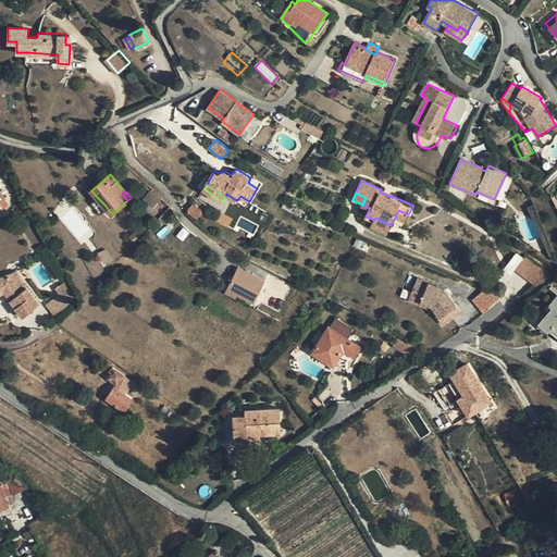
[(246,205),(249,201),(240,196),(238,199),(246,205)]
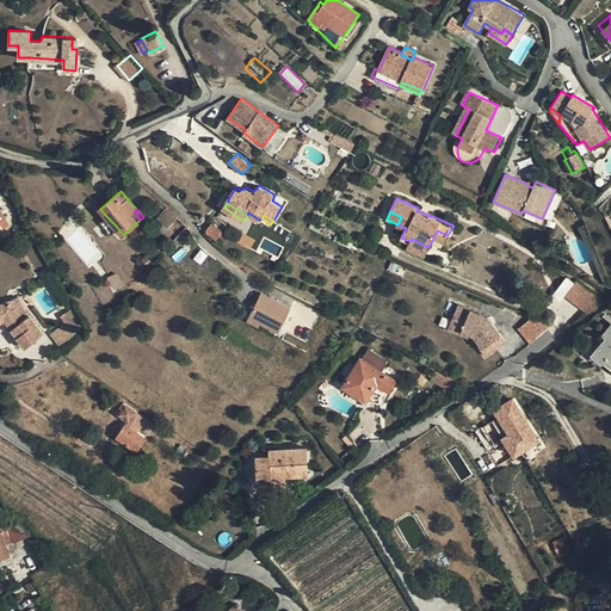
[(106,216),(100,221),(110,232),(116,226),(106,216)]
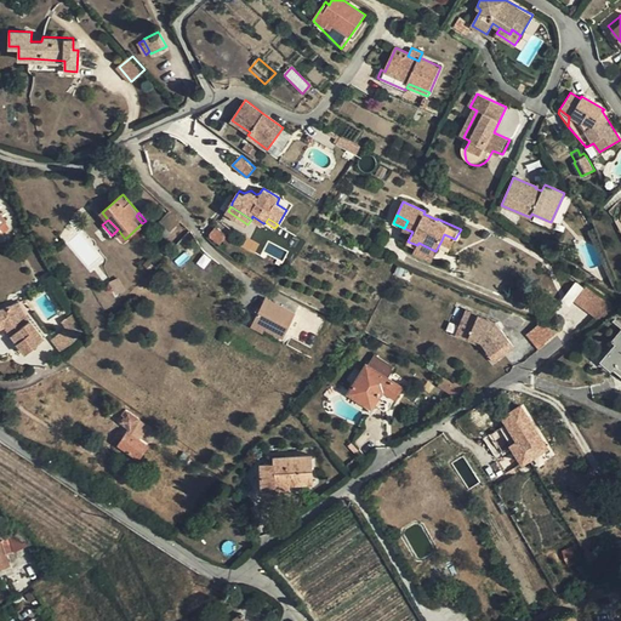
[(227,235),(216,227),(209,235),(220,244),(227,235)]
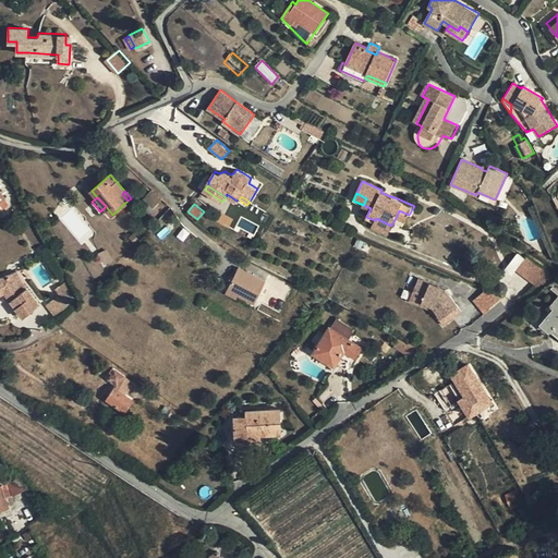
[(407,220),(409,215),(399,210),(397,216),(407,220)]
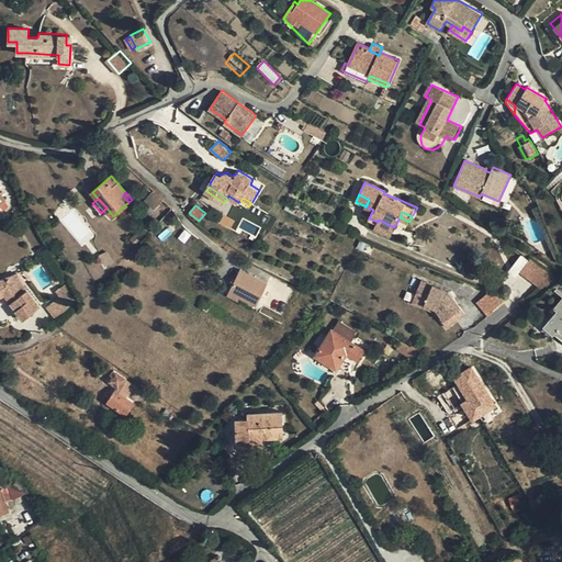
[(391,234),(394,227),(379,220),(378,222),(375,227),(391,234)]
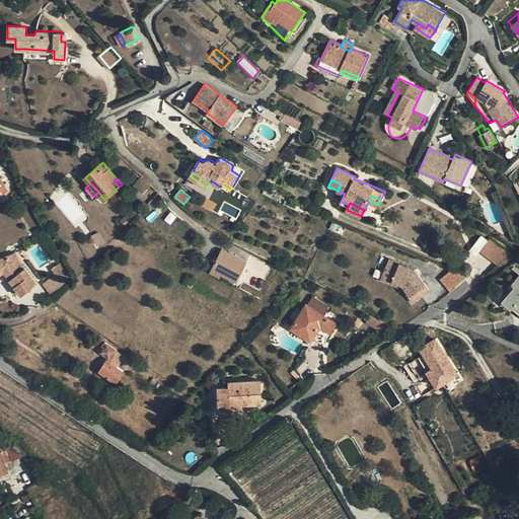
[(513,256),(490,240),(480,252),(501,267),(513,256)]
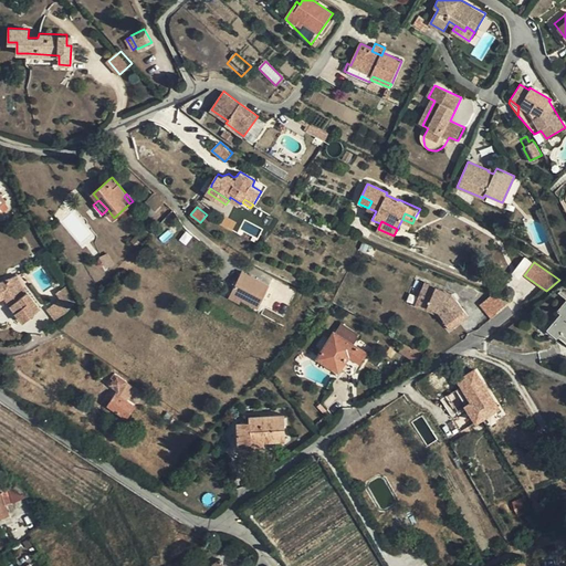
[(242,271),(229,297),(257,311),(270,285),(242,271)]
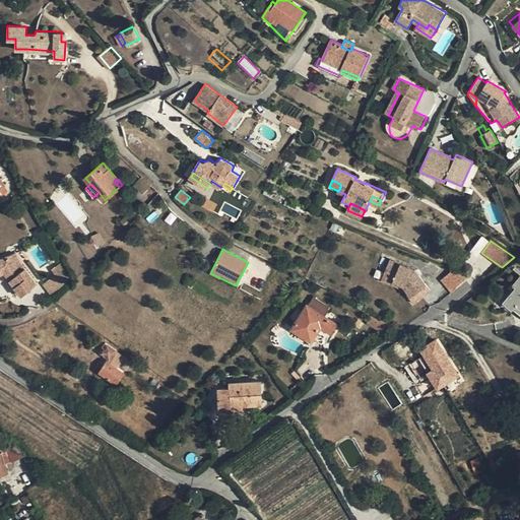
[(15,253),(0,258),(0,273),(5,271),(11,269),(15,274),(10,278),(21,294),(37,282),(18,259),(15,253)]
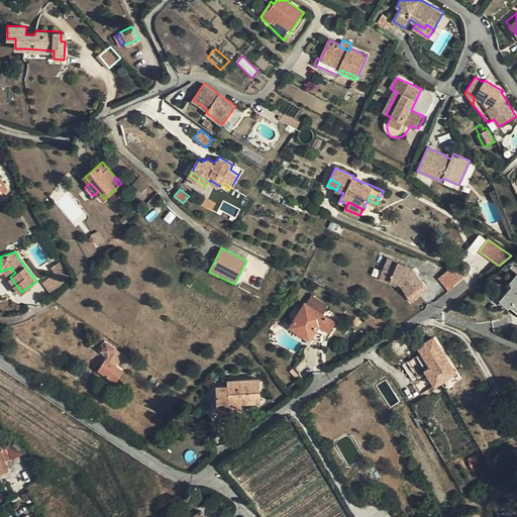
[(428,288),(421,279),(418,275),(407,270),(408,266),(389,259),(383,272),(393,276),(392,280),(400,283),(399,286),(407,296),(408,296),(412,301),(422,293),(428,288)]
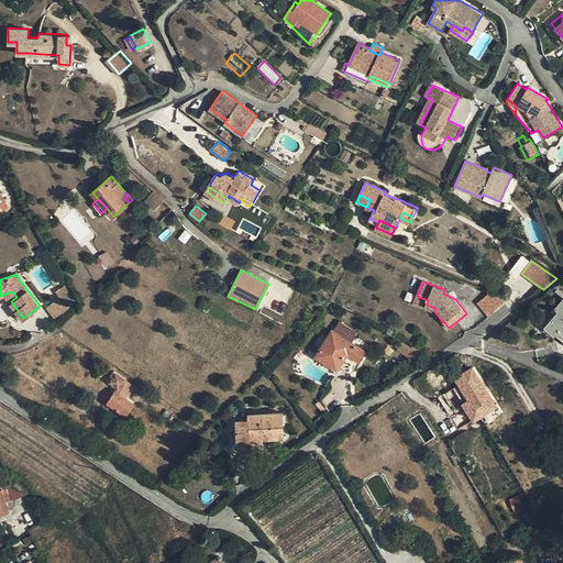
[(63,284),(55,288),(68,307),(75,304),(63,284)]
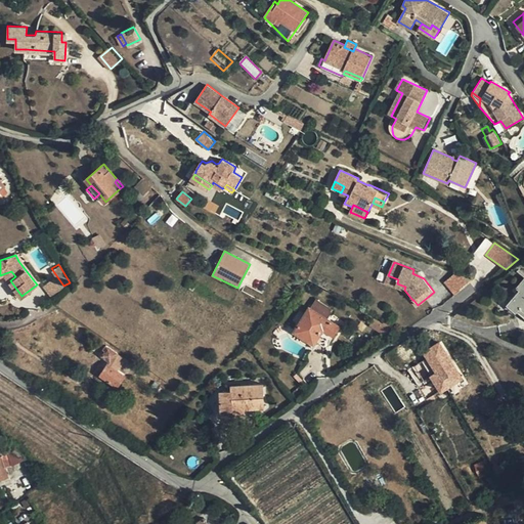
[(419,272),(413,269),(412,273),(424,278),(419,272)]
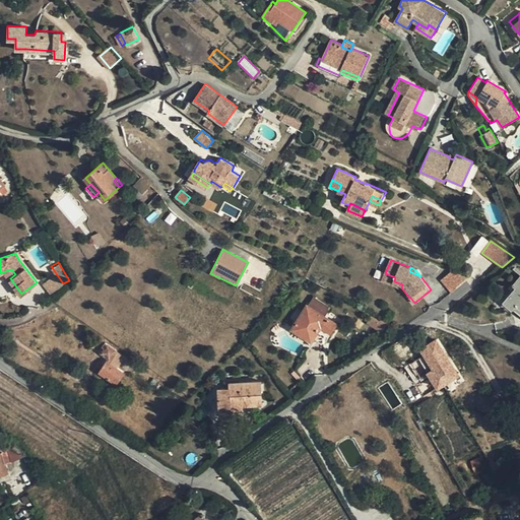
[(5,271),(10,278),(15,274),(11,269),(5,271)]
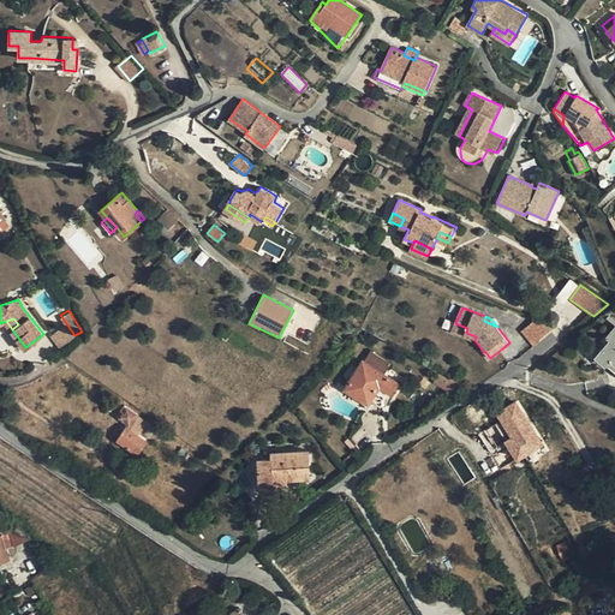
[(555,328),(536,321),(524,330),(535,345),(555,328)]
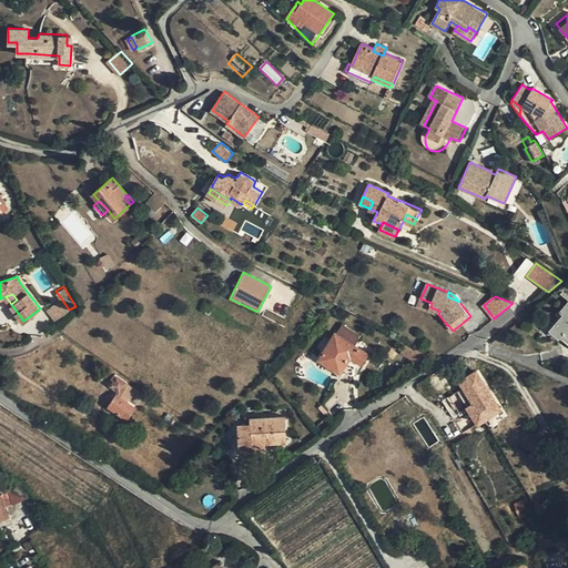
[(421,298),(417,306),(438,315),(438,314),(439,311),(430,307),(432,303),(421,298)]
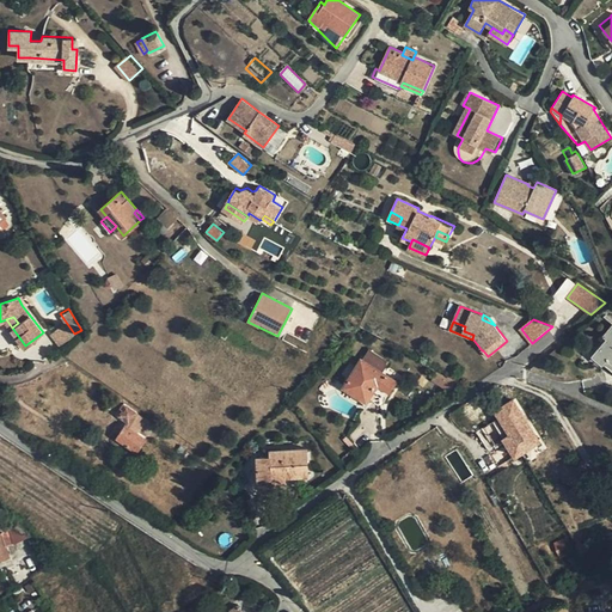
[(74,336),(63,323),(50,334),(61,347),(74,336)]
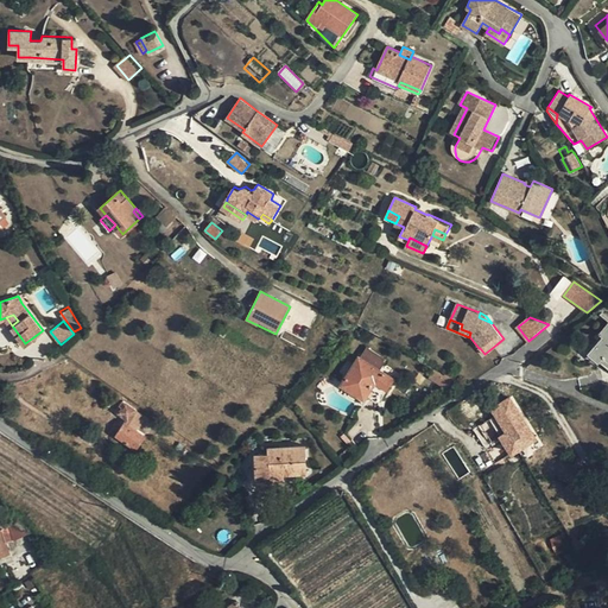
[(607,324),(602,331),(606,335),(591,352),(601,359),(605,354),(607,356),(607,324)]
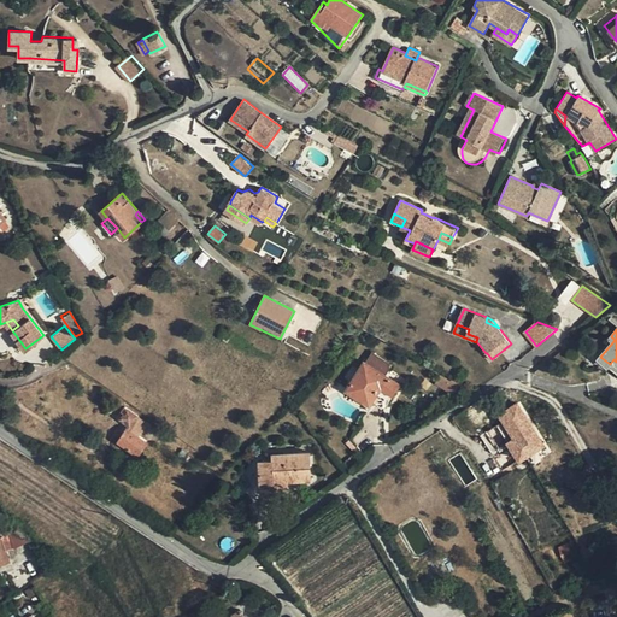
[(387,376),(394,364),(385,358),(374,352),(368,363),(365,362),(347,389),(370,405),(381,388),(394,395),(400,385),(387,376)]
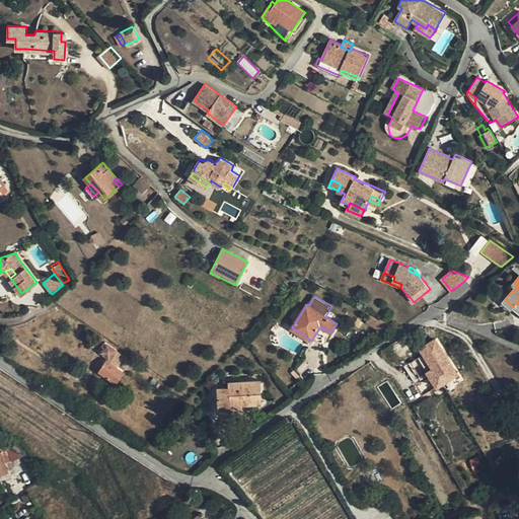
[(368,322),(376,326),(379,320),(371,316),(368,322)]
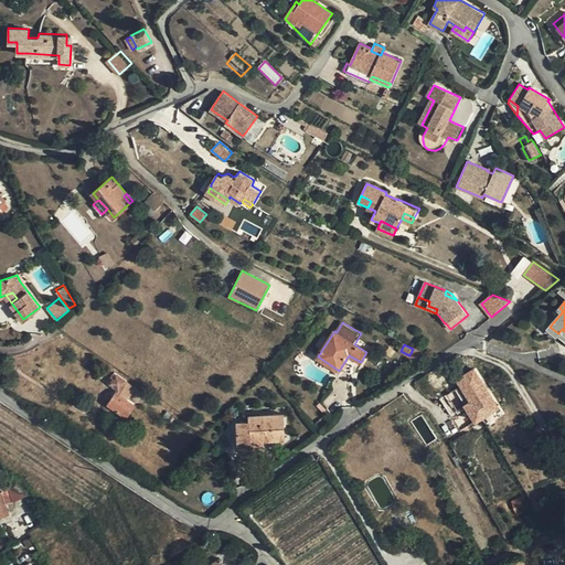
[(425,350),(415,344),(413,349),(409,355),(419,361),(425,350)]
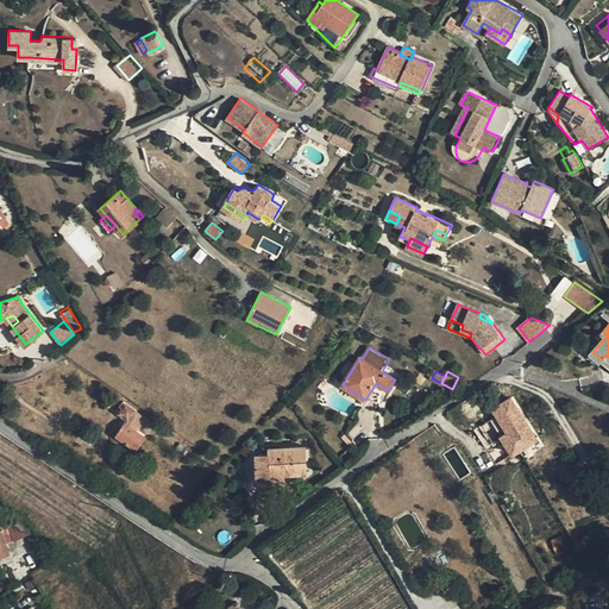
[(498,437),(509,458),(538,444),(515,397),(491,409),(503,434),(498,437)]
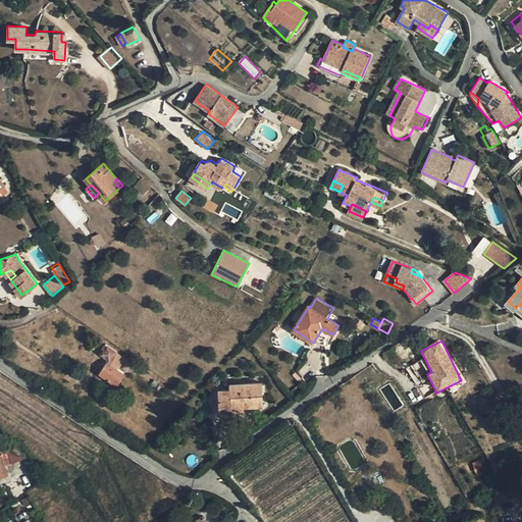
[(108,345),(105,349),(102,353),(110,360),(101,372),(116,384),(124,373),(116,367),(124,357),(118,353),(118,351),(108,345)]
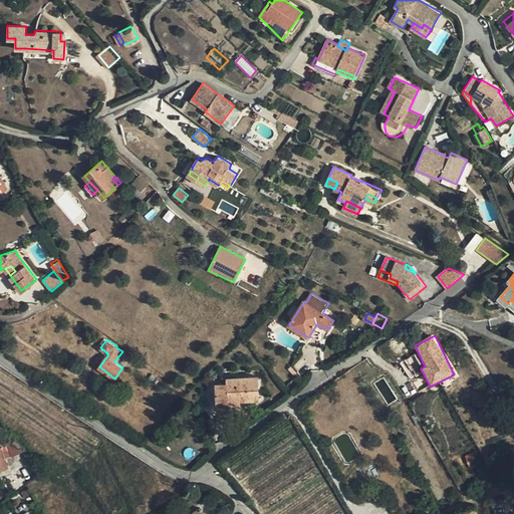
[(152,373),(149,377),(156,382),(159,378),(152,373)]
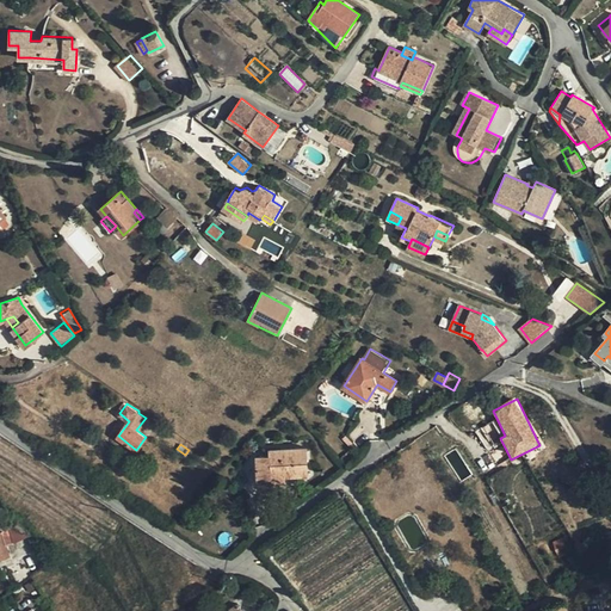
[(261,454),(257,454),(257,462),(260,462),(260,455),(261,455),(270,454),(270,449),(281,449),(281,445),(261,446),(261,454)]
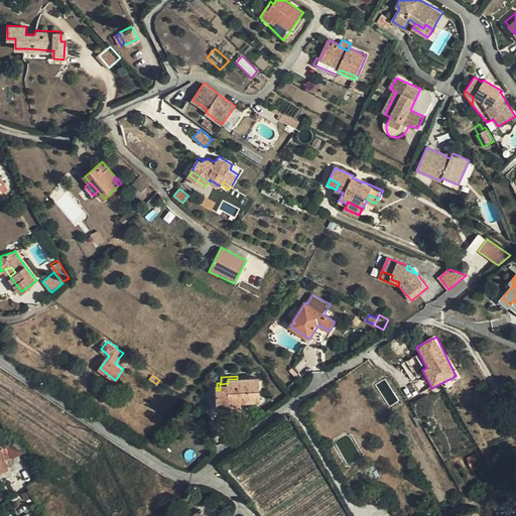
[(258,378),(237,379),(228,379),(228,383),(221,384),(220,384),(220,390),(217,390),(218,406),(230,405),(230,401),(241,400),(259,400),(258,378)]
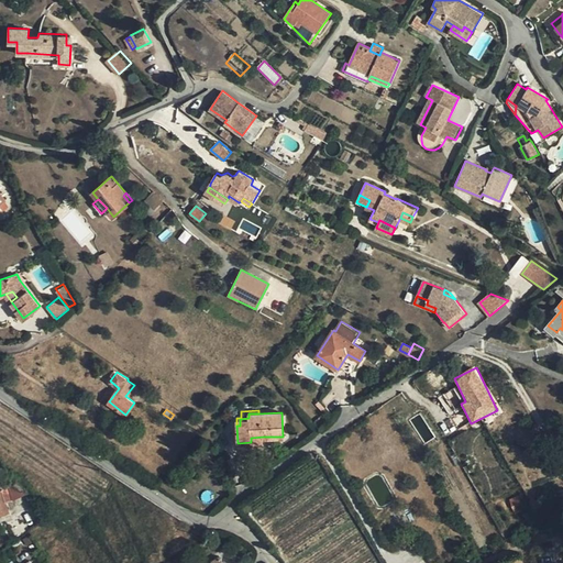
[(29,493),(15,479),(7,484),(12,499),(29,493)]
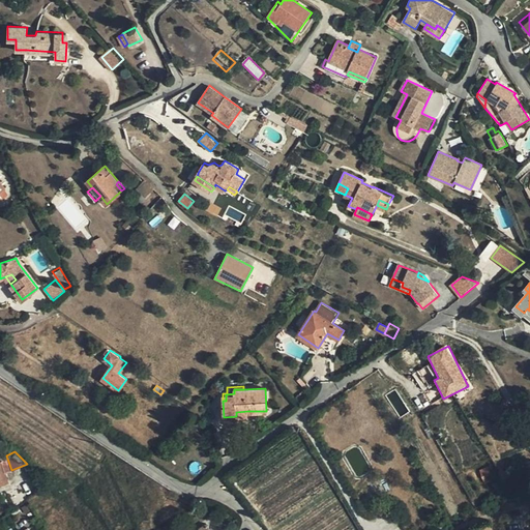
[(0,483),(8,481),(6,472),(11,470),(6,455),(1,458),(0,455),(0,483)]
